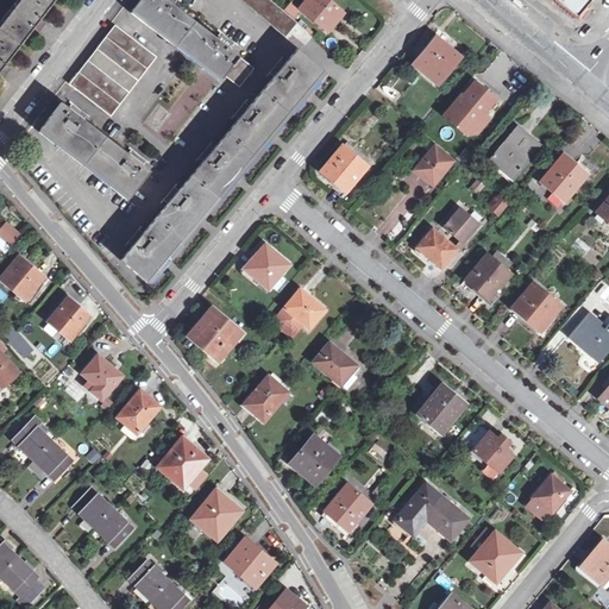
[(0,73),(4,76),(10,68),(6,66),(35,27),(38,31),(44,23),(41,20),(56,0),(19,0),(0,25),(0,73)]
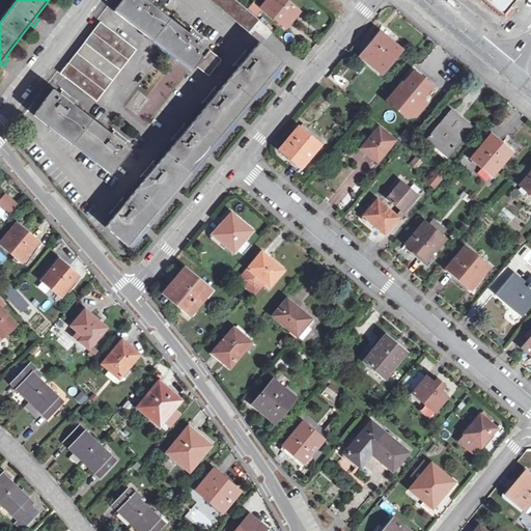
[(122,0),(117,7),(122,10),(127,10),(136,17),(137,22),(175,51),(180,51),(190,59),(191,63),(196,67),(210,77),(221,61),(208,51),(208,50),(201,45),(202,43),(190,33),(189,35),(150,5),(151,4),(146,0),(122,0)]
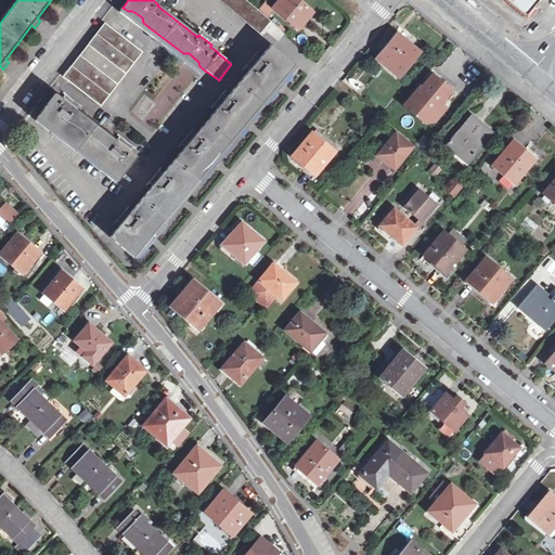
[(218,0),(261,35),(271,22),(257,10),(245,0),(218,0)]
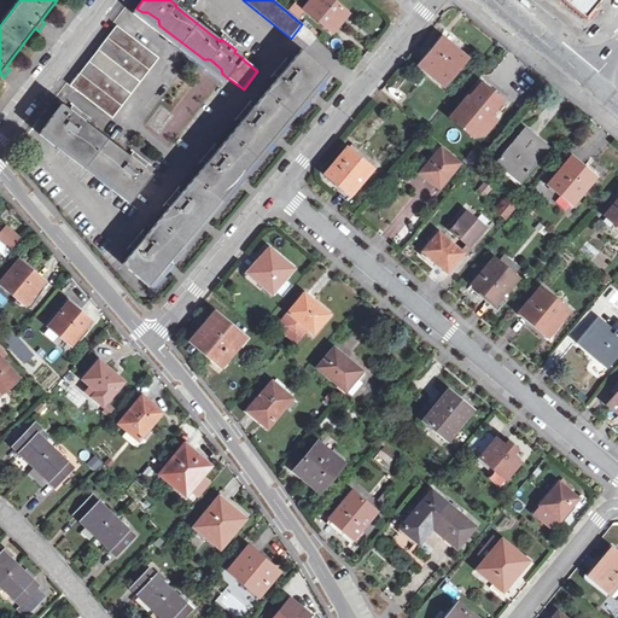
[(330,0),(312,0),(303,10),(331,33),(338,24),(339,25),(348,15),(330,0)]
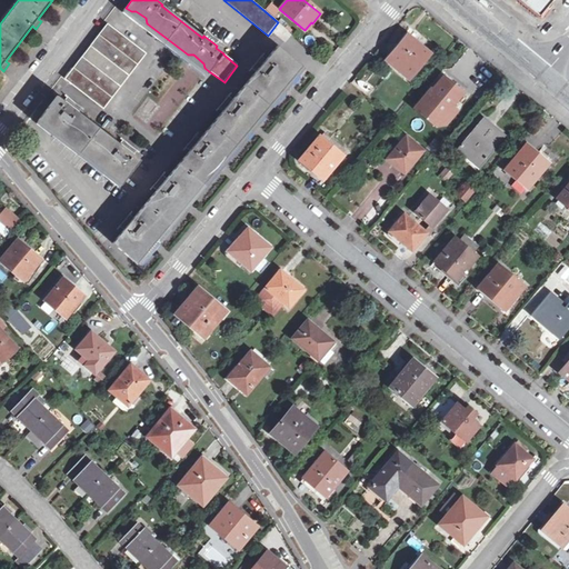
[(555,0),(520,0),(540,17),(555,0)]
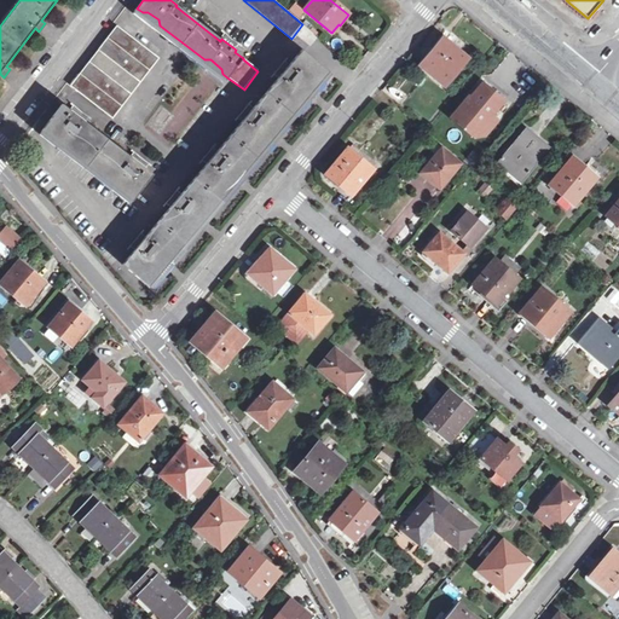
[(143,12),(137,9),(133,13),(225,82),(229,79),(223,74),(221,69),(210,59),(204,59),(160,25),(158,19),(148,12),(143,12)]
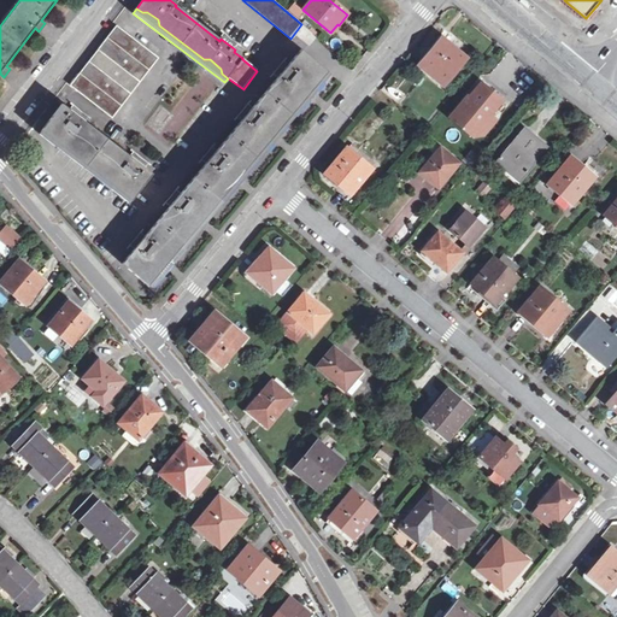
[(119,30),(74,89),(109,116),(154,57),(119,30)]
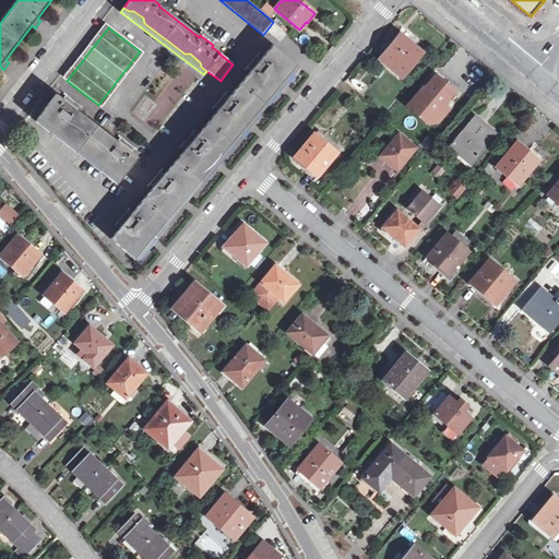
[(400,36),(379,60),(402,79),(423,55),(400,36)]
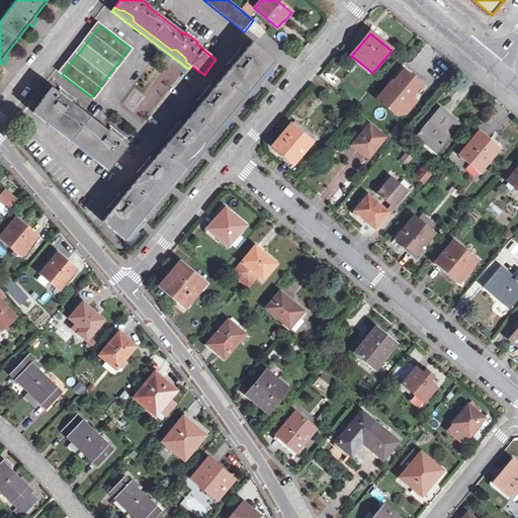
[(253,42),(101,222),(120,238),(130,228),(131,222),(137,214),(142,212),(160,191),(161,186),(167,179),(172,176),(189,155),(191,150),(197,143),(202,141),(220,119),(221,114),(228,106),(233,104),(250,83),(252,78),(258,71),(263,68),(271,58),(253,42)]
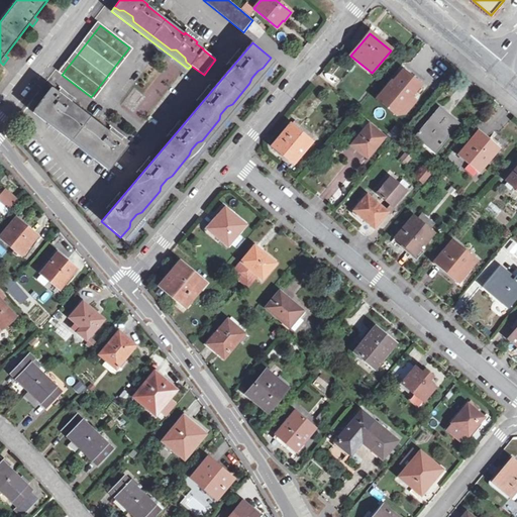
[(129,227),(120,237),(124,240),(275,61),(271,58),(263,68),(257,71),(251,78),(249,83),(232,104),(227,106),(220,114),(219,119),(202,140),(197,142),(191,149),(189,154),(172,176),(167,179),(161,186),(160,191),(141,212),(136,214),(130,221),(129,227)]
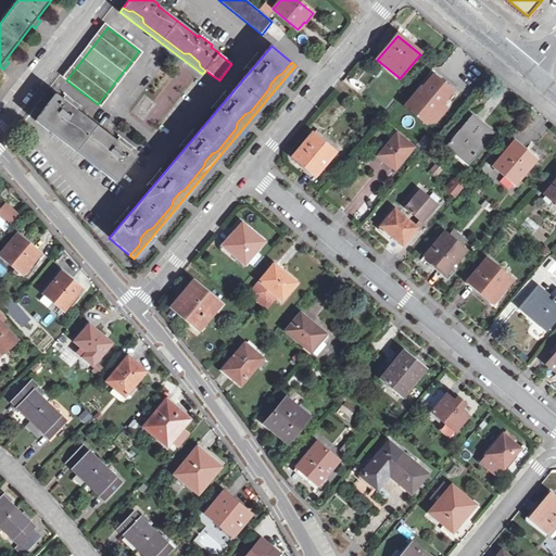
[(452,90),(436,109),(438,111),(455,90),(454,89),(457,84),(434,64),(418,84),(425,89),(436,76),(452,90)]
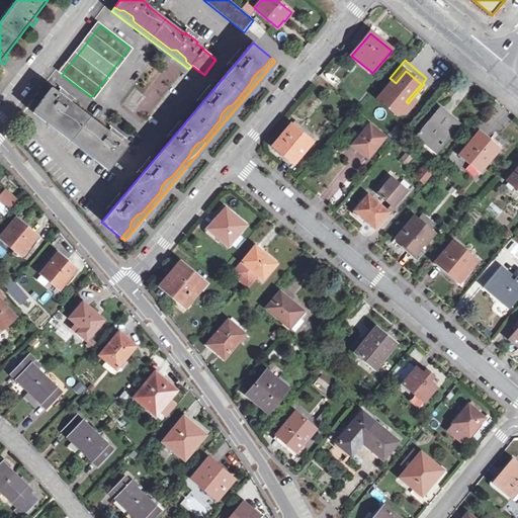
[(141,99),(151,107),(179,71),(169,63),(141,99)]
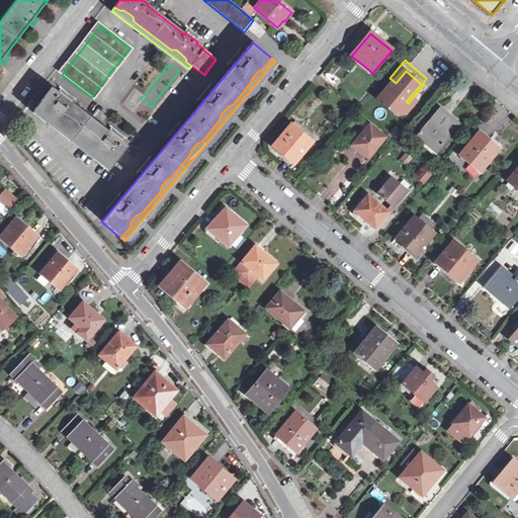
[(396,83),(385,94),(396,102),(401,107),(406,101),(421,84),(406,71),(396,83)]
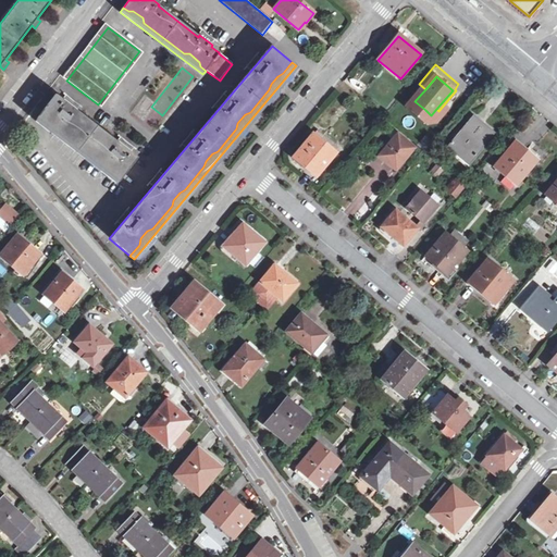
[(137,159),(56,96),(40,116),(44,119),(49,120),(59,126),(60,132),(100,162),(106,163),(116,171),(119,177),(122,180),(137,159)]
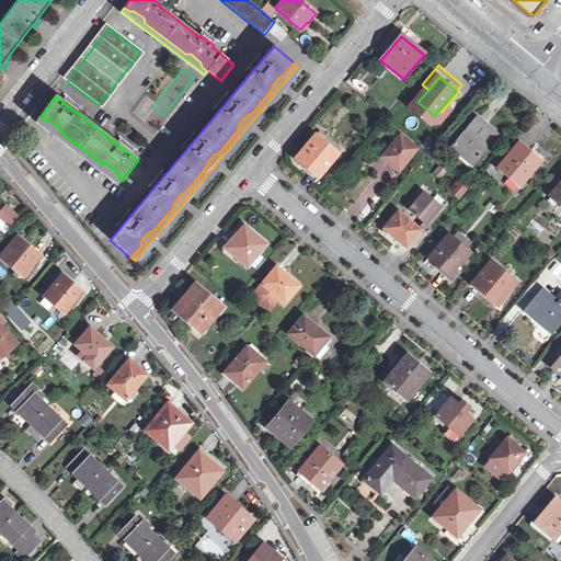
[(44,119),(41,117),(37,121),(121,184),(123,181),(119,179),(117,172),(106,164),(101,163),(60,133),(59,127),(49,121),(44,119)]
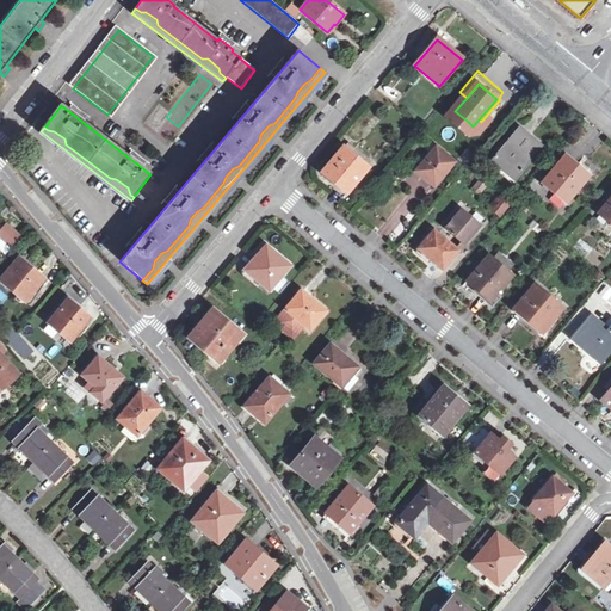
[(506,143),(498,153),(520,171),(539,146),(519,129),(507,144),(506,143)]
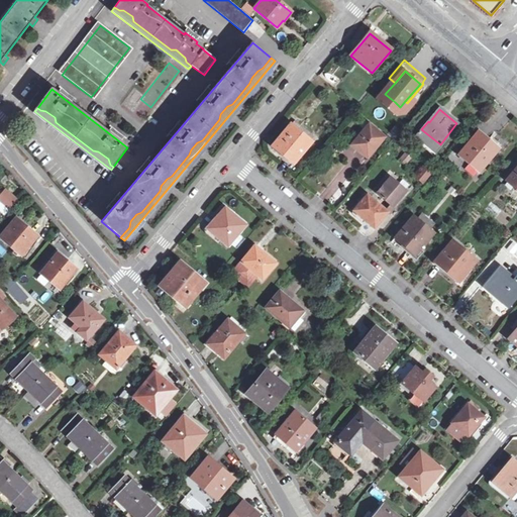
[(298,131),(302,127),(294,120),(291,125),(298,131)]
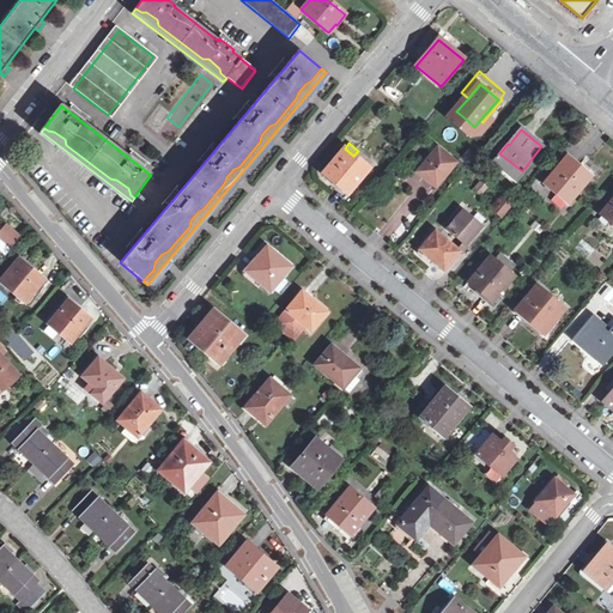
[(345,149),(325,173),(350,193),(370,169),(369,168),(363,163),(366,158),(358,151),(353,156),(345,149)]
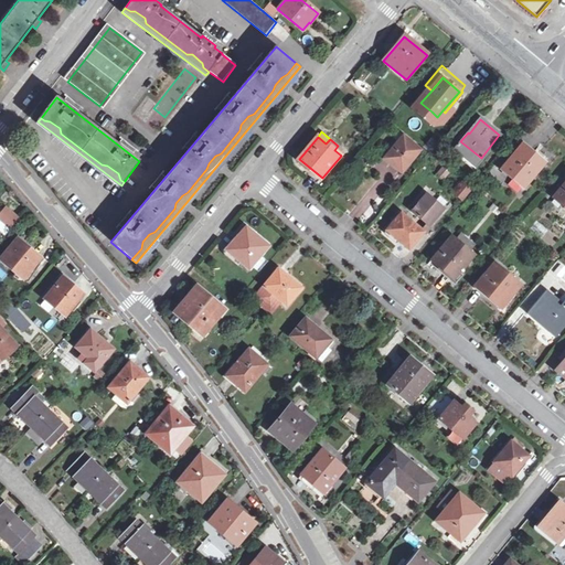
[(420,151),(403,137),(390,152),(395,157),(390,163),(401,173),(420,151)]
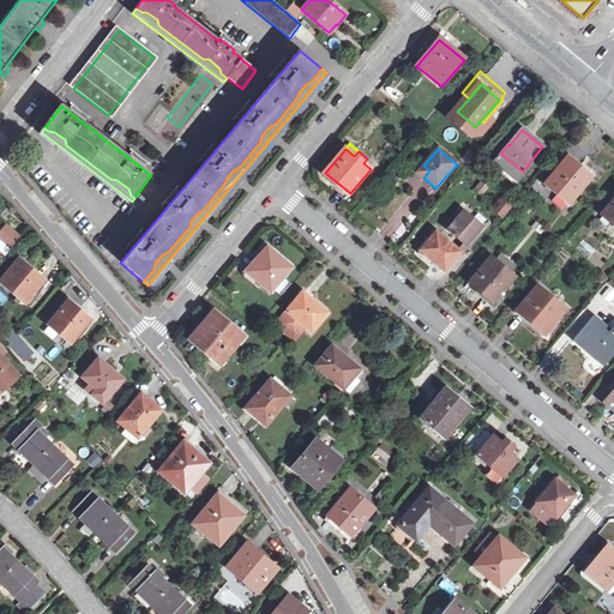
[(462,161),(471,166),(475,157),(467,152),(462,161)]
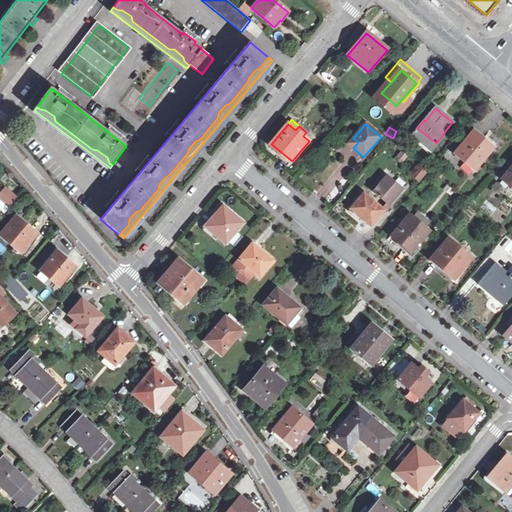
[(325,128),(322,132),(327,136),(330,132),(325,128)]
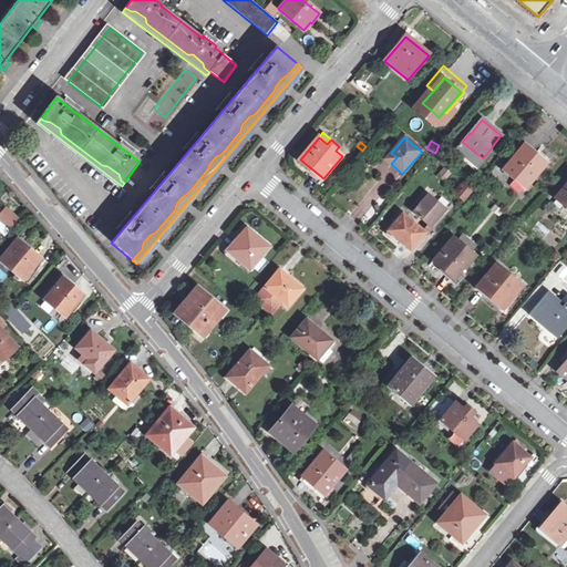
[(483,158),(462,142),(453,152),(473,169),(483,158)]
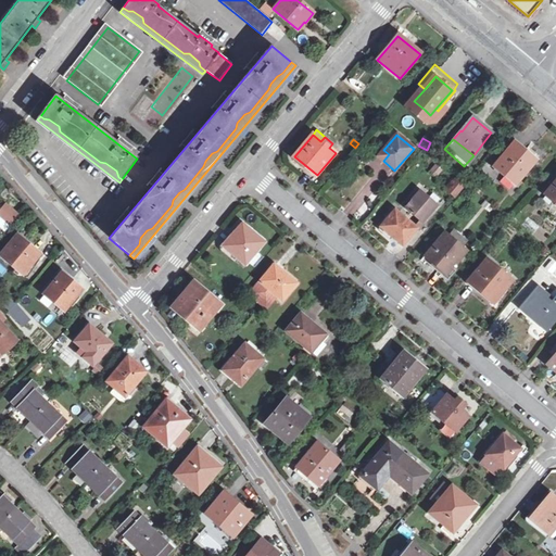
[(514,143),(494,167),(516,185),(535,162),(526,153),(514,143)]
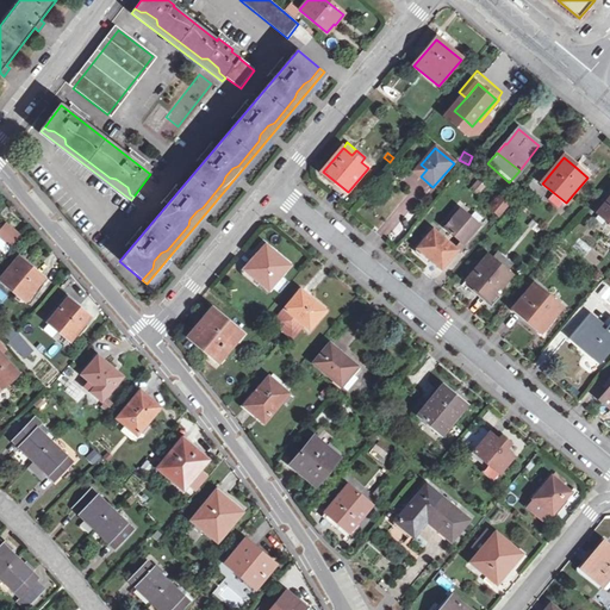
[(427,169),(421,165),(415,172),(421,176),(427,169)]
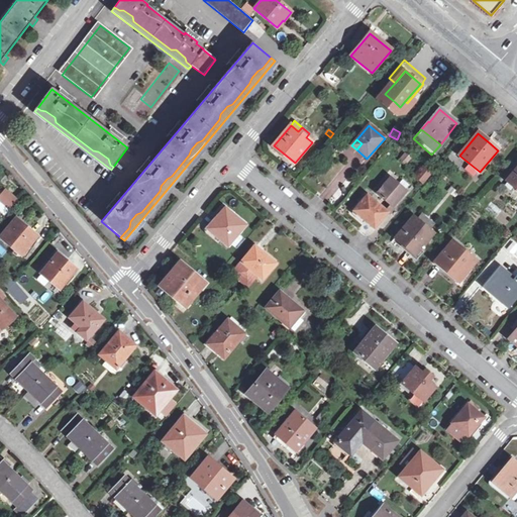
[(489,142),(498,150),(501,146),(495,140),(493,141),(491,139),(489,142)]
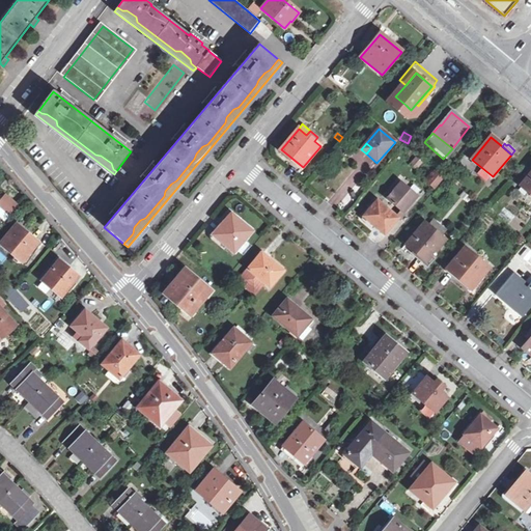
[(425,180),(436,189),(445,177),(436,169),(425,180)]
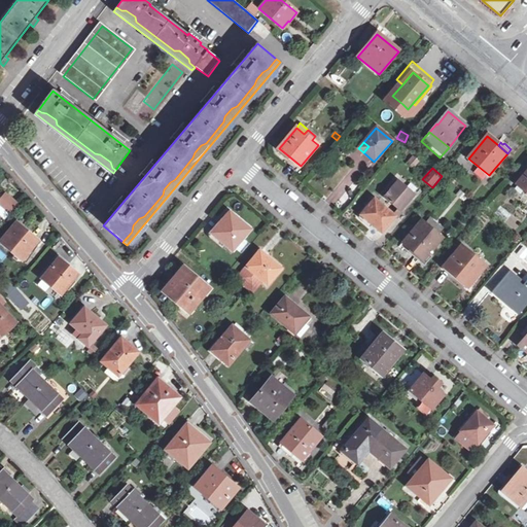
[(526,171),(516,184),(518,186),(524,191),(526,194),(526,171)]
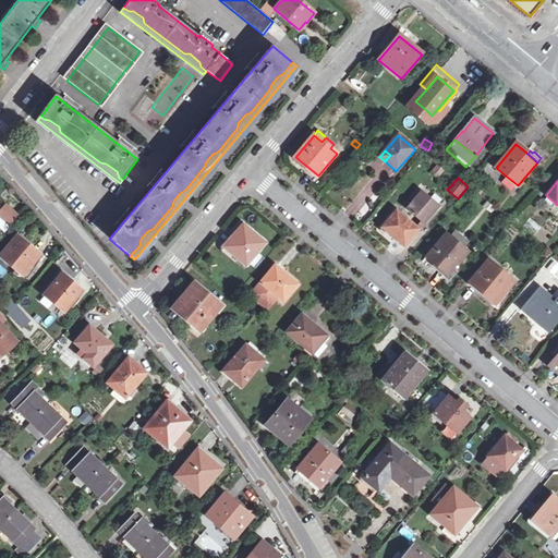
[(421,192),(407,209),(423,223),(438,206),(421,192)]
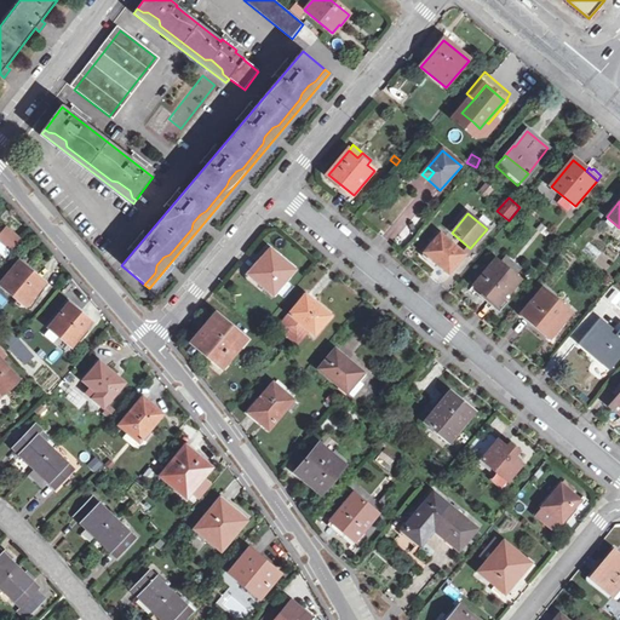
[(616,225),(609,219),(604,224),(613,230),(616,225)]
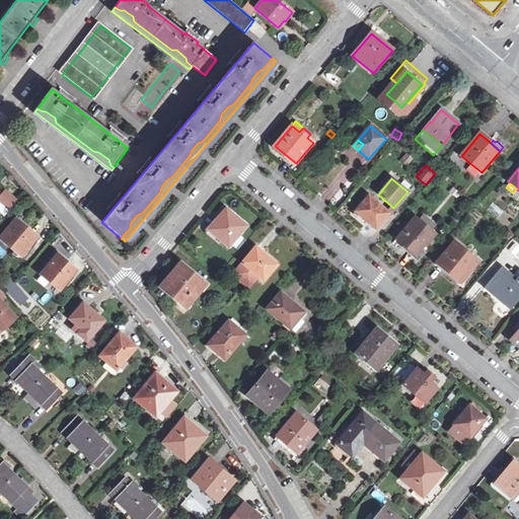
[(5,192),(0,199),(0,202),(9,210),(15,201),(5,192)]
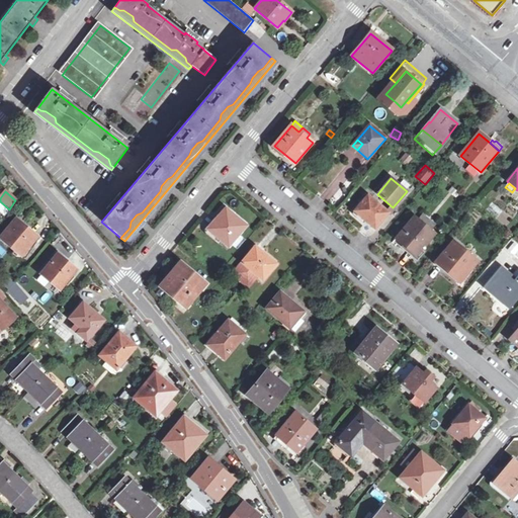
[(367,195),(355,209),(367,220),(366,221),(375,229),(387,213),(367,195)]
